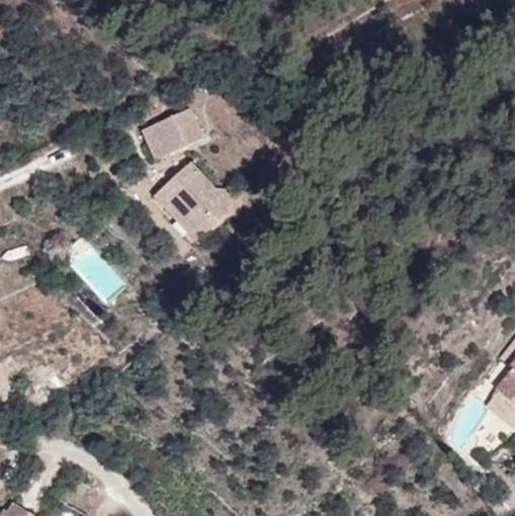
[(154,159),(203,138),(190,108),(142,130),(154,159)]
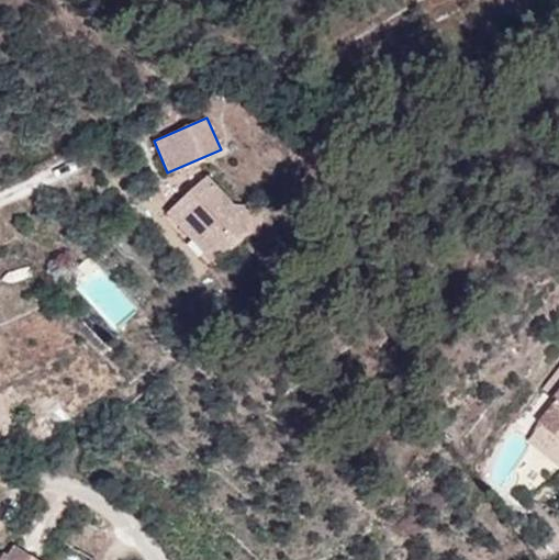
[(228,231),(247,232),(248,204),(234,203),(205,175),(188,191),(199,201),(176,222),(204,254),(228,231)]
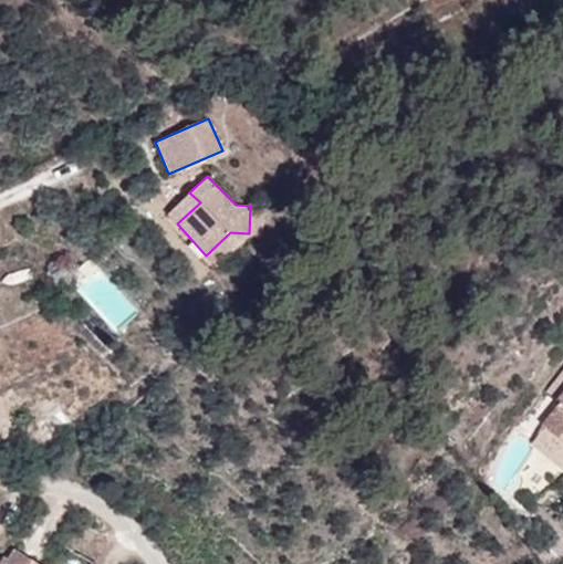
[(200,202),(189,192),(167,213),(177,223),(200,202)]
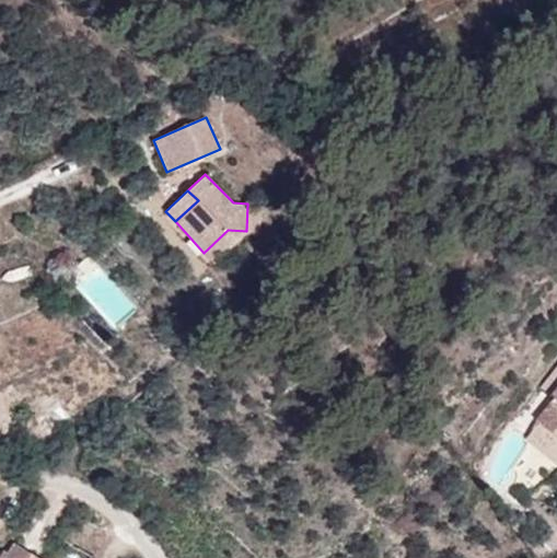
[(213,263),(246,231),(228,230),(204,253),(213,263)]
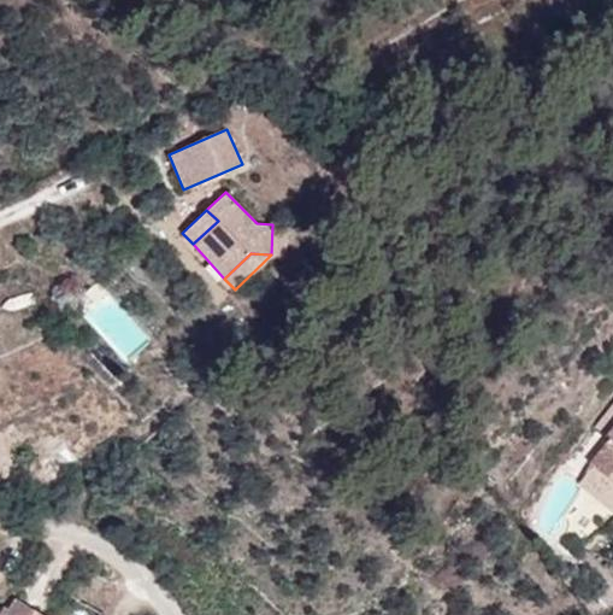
[(612,425),(605,435),(607,438),(588,463),(612,484),(612,425)]
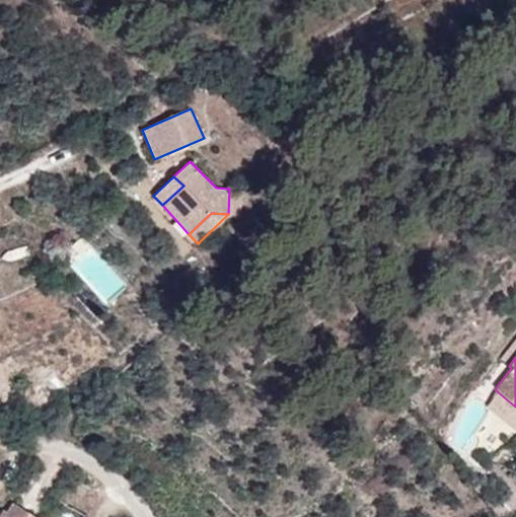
[(6,516),(15,516),(23,507),(14,500),(2,514),(6,516)]
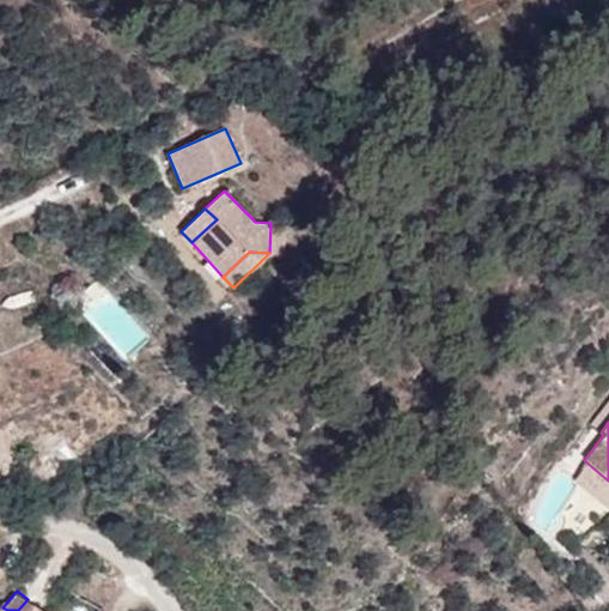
[(44,610),(28,599),(18,610),(7,610),(2,608),(0,605),(0,610),(44,610)]
